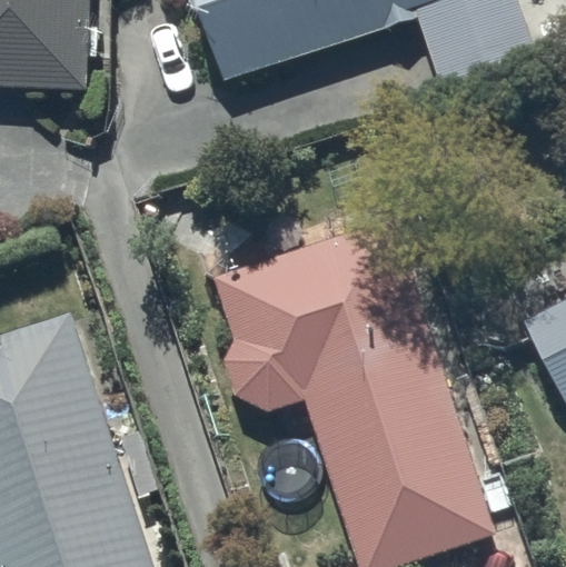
[(0,86),(83,89),(87,0),(0,0),(0,86)]
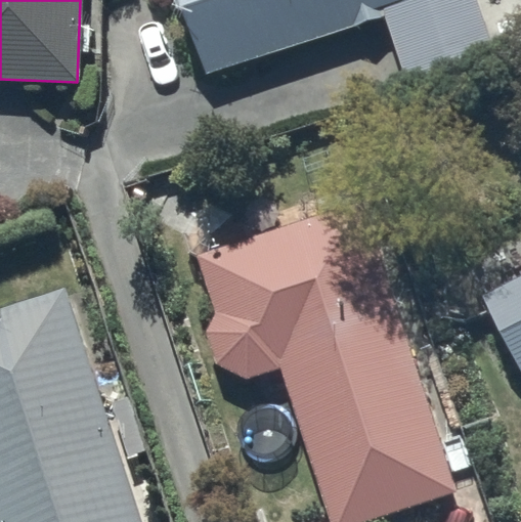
[(175,0),(205,75),(383,16),(403,78),(491,49),(474,0),(175,0)]
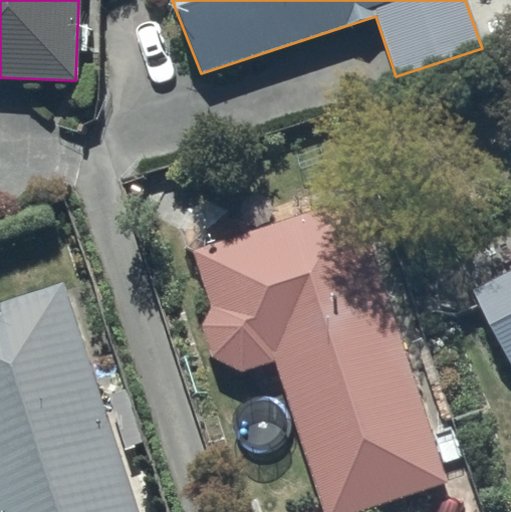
[(361,200),(194,250),(214,316),(212,319),(211,322),(210,325),(209,328),(209,331),(209,334),(209,338),(209,341),(210,344),(211,347),(212,350),(214,353),(215,356),(217,358),(220,361),(222,363),(225,365),(227,367),(230,368),(233,369),(236,370),(239,371),(242,372),(246,372),(249,372),(252,371),(255,371),(258,370),(261,369),(264,367),(267,366),(270,364),(272,362),(275,359),(277,357),(322,511),(352,511),(447,484),(361,200)]
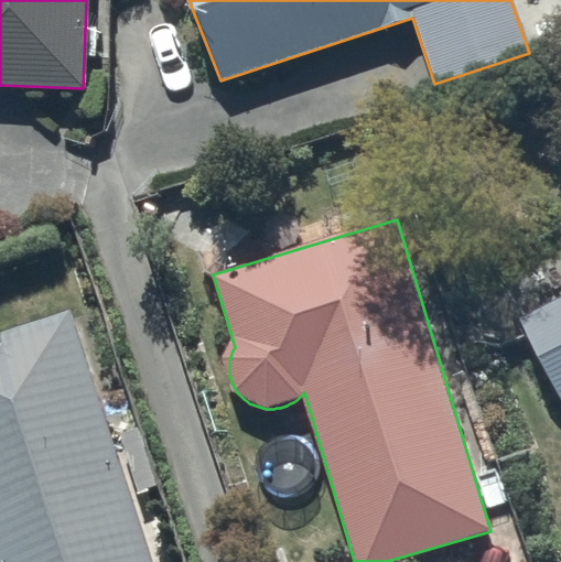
[(560,296),(519,319),(560,401),(560,296)]
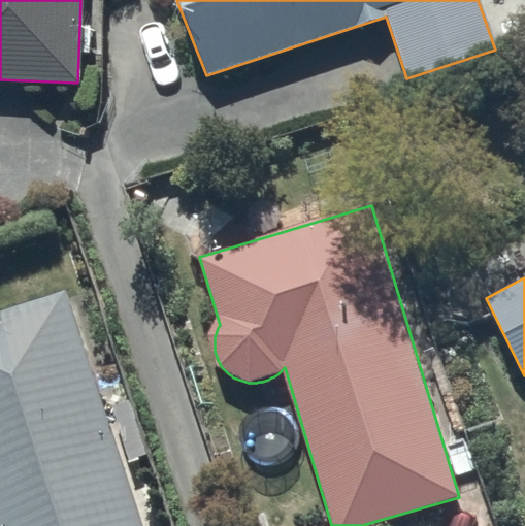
[(142,525),(65,289),(0,308),(0,525),(142,525)]
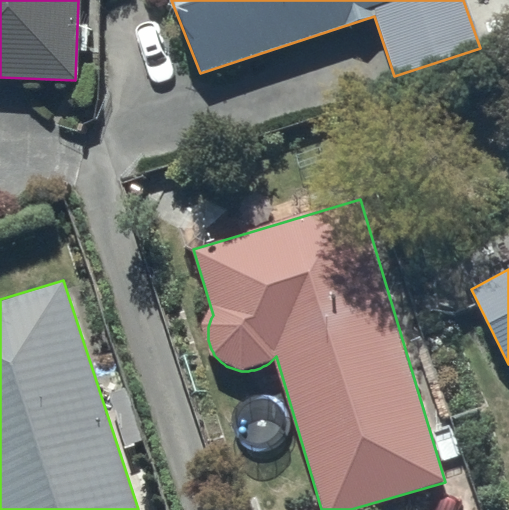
All buildings are outlined.
